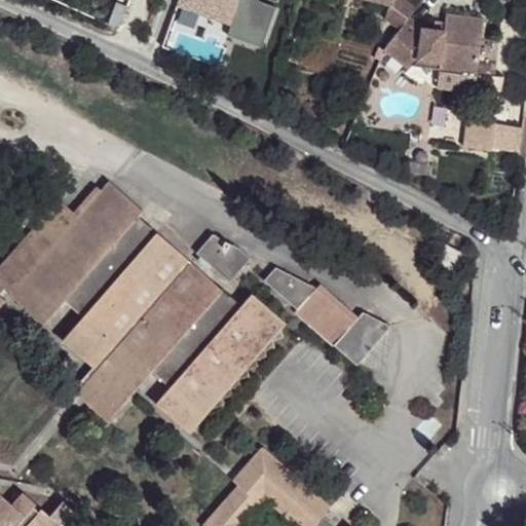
[(274,4),(262,0),(175,0),(173,8),(262,39),(274,4)]
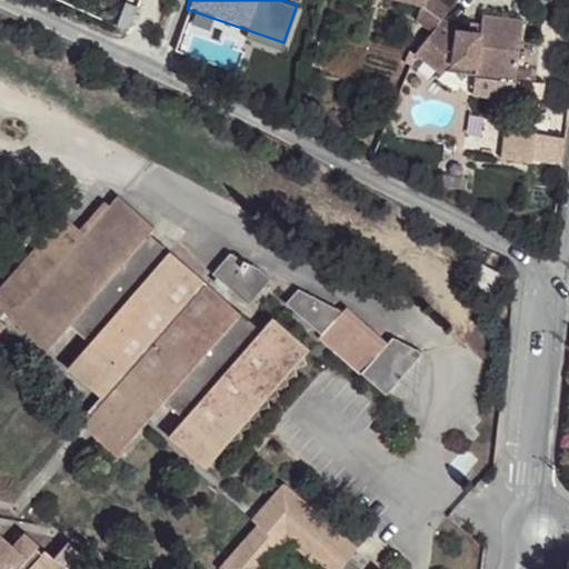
[(386,0),(385,5),(422,15),(426,2),(425,0),(386,0)]
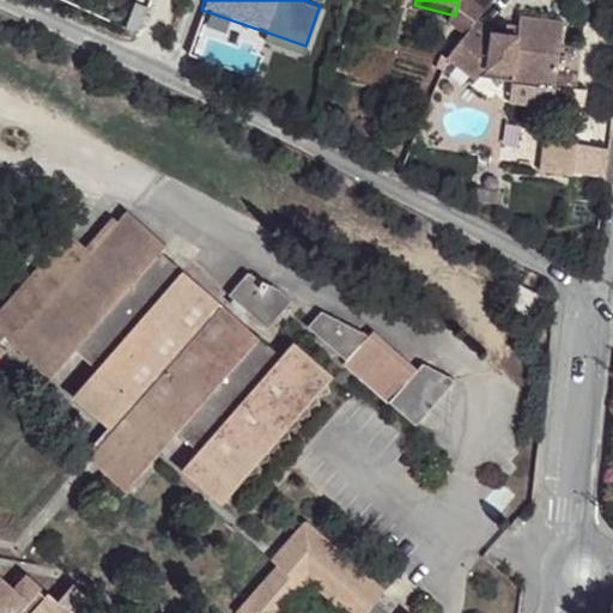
[(454,38),(465,29),(474,19),(459,2),(455,16),(450,34),(454,38)]
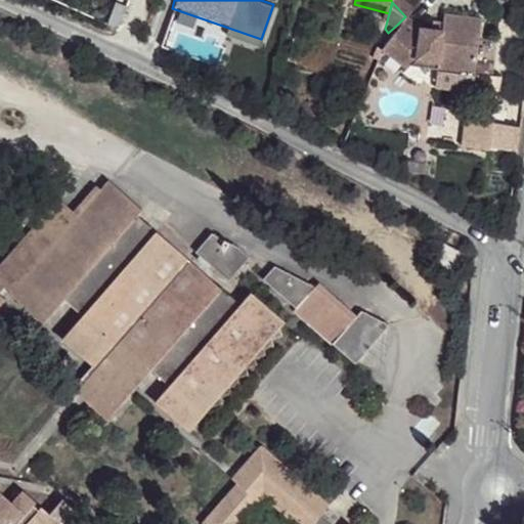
[(417,45),(397,25),(388,33),(368,53),(388,73),(397,64),(430,73),(428,83),(461,91),(475,38),(442,28),(437,50),(435,55),(411,50),(417,45)]
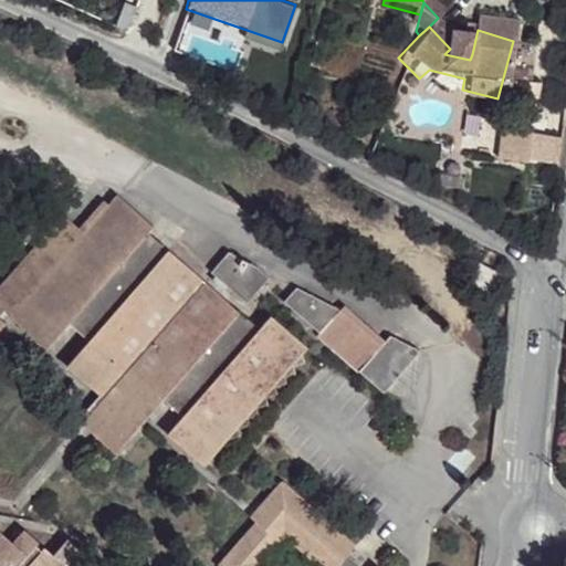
[(472,54),(450,49),(444,54),(470,60),(472,54)]
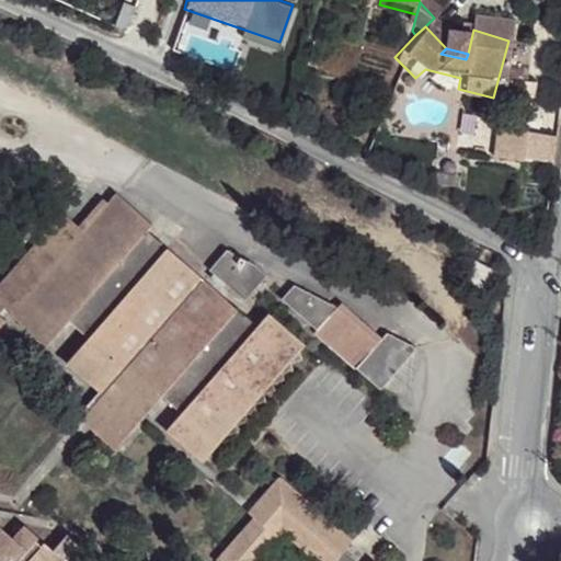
[(382,67),(393,69),(395,57),(395,55),(386,53),(382,67)]
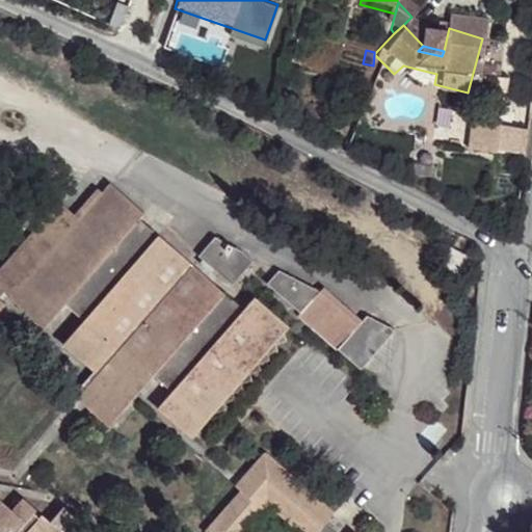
[(436,74),(403,65),(394,74),(434,84),(436,74)]
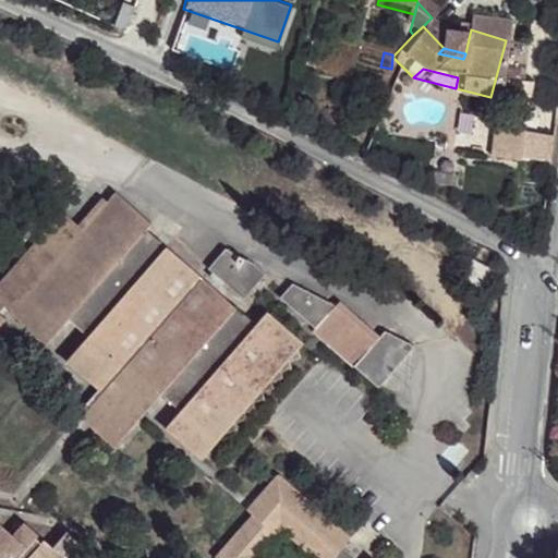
[(490,97),(456,88),(451,105),(486,114),(490,97)]
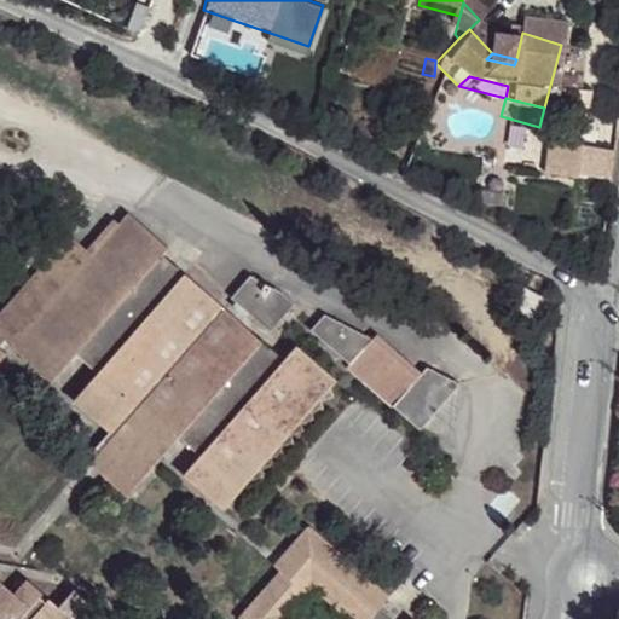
[(545,138),(544,172),(579,173),(579,139),(545,138)]
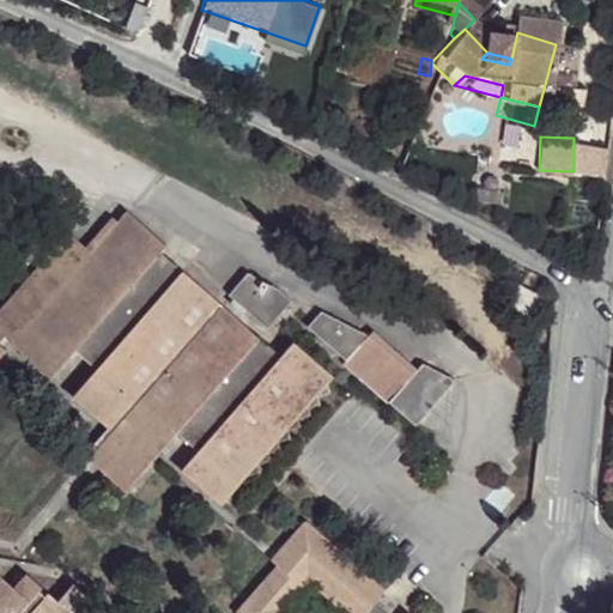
[(71,396),(105,428),(83,455),(123,490),(174,432),(195,451),(178,469),(218,505),(246,474),(256,471),(255,462),(266,460),(265,451),(278,448),(277,439),(286,437),(285,430),(297,426),(295,418),(307,416),(305,407),(317,405),(315,395),(326,392),(325,383),(329,377),(291,343),(278,358),(158,252),(162,244),(125,211),(115,222),(109,217),(83,248),(67,234),(0,307),(0,334),(1,337),(8,343),(49,376),(73,351),(95,370),(71,396)]
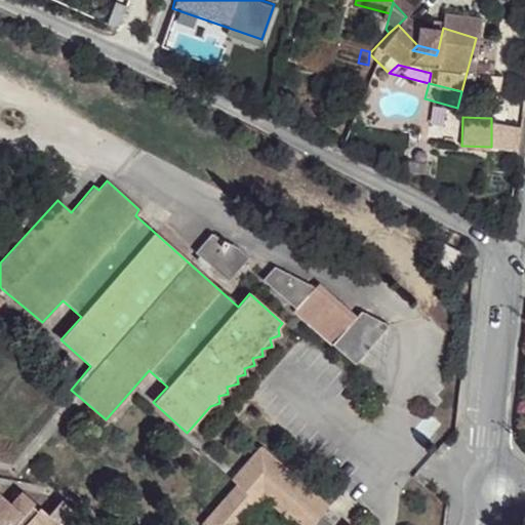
[(194,251),(227,280),(246,257),(234,246),(210,233),(194,251)]
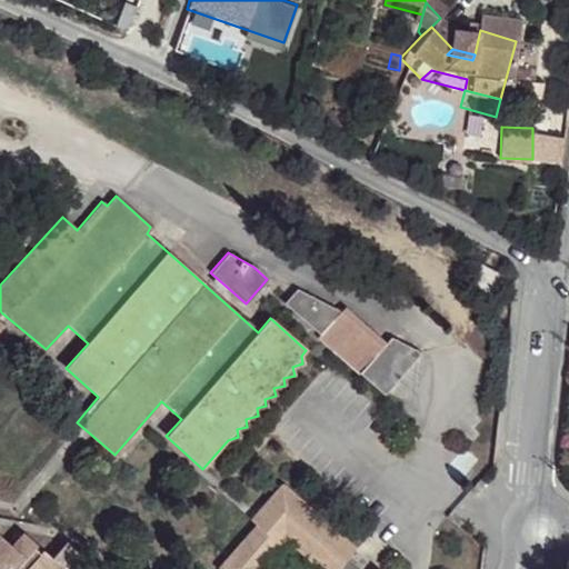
[(283,303),(318,333),(339,310),(296,288),(283,303)]
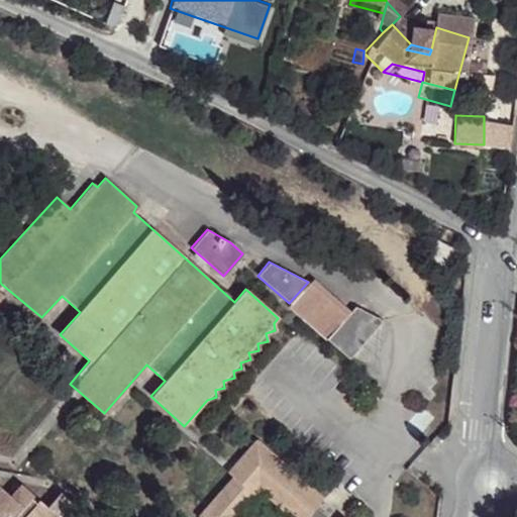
[(324,339),(350,309),(337,299),(313,277),(308,282),(289,303),(287,305),(313,328),(324,339)]
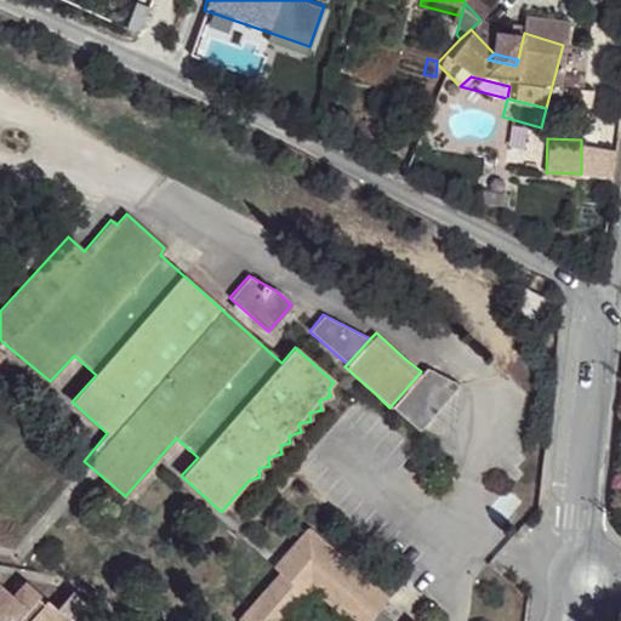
[(389,408),(419,429),(455,385),(457,383),(421,371),(389,408)]
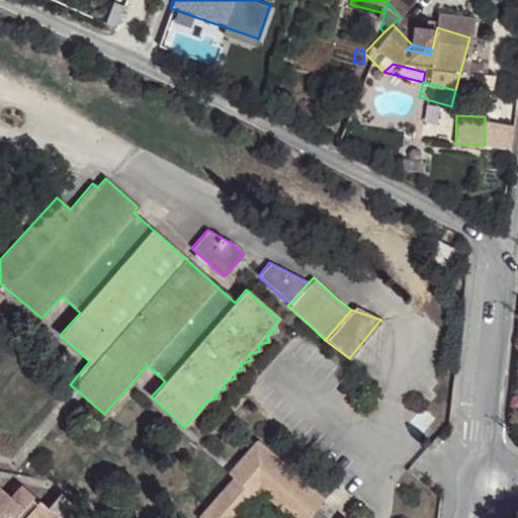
[(426,445),(431,450),(440,439),(436,434),(426,445)]
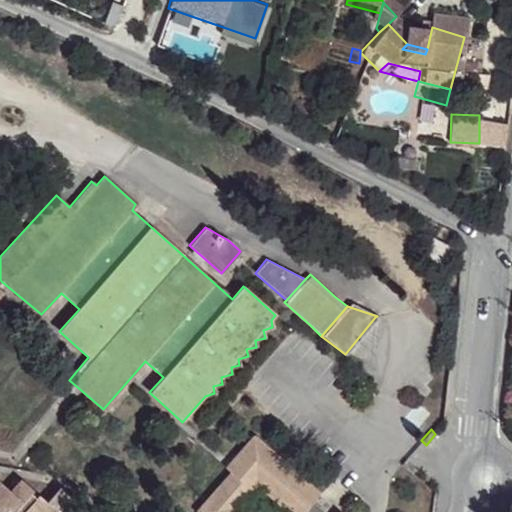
[(326,511),(312,500),(320,492),(253,433),(223,467),(228,471),(194,511),(195,511),(240,511),(237,508),(256,487),(285,511),(326,511)]
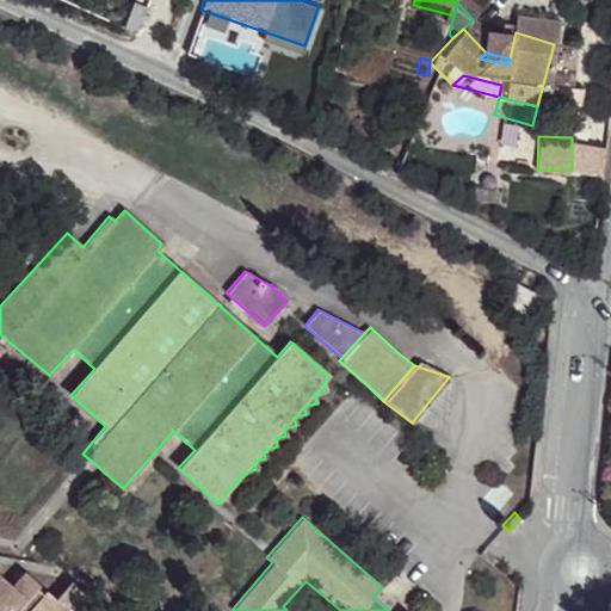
[(477,554),(489,563),(493,559),(482,549),(477,554)]
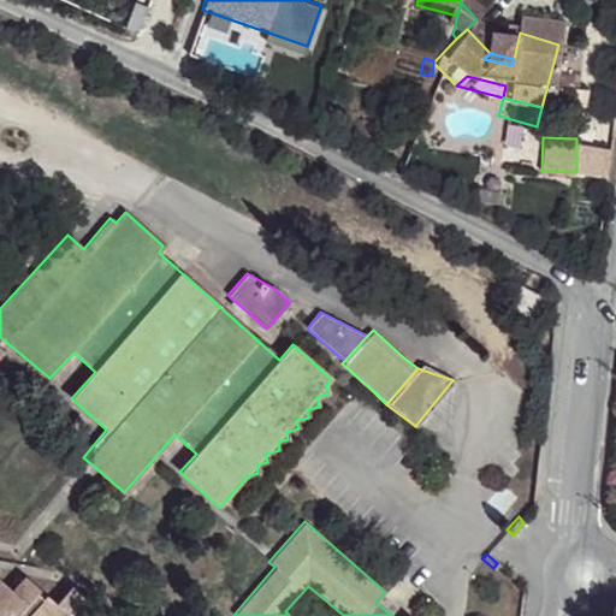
[(65,615),(67,614),(45,591),(41,596),(35,591),(40,586),(24,573),(19,580),(10,590),(0,580),(0,615),(65,615)]
